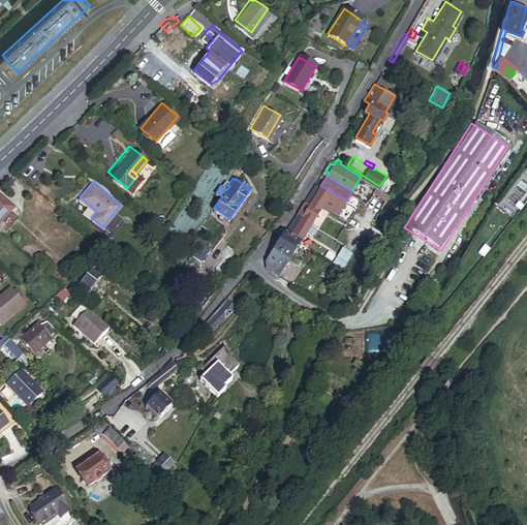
[(379,186),(374,183),(372,186),(388,196),(390,193),(379,186)]
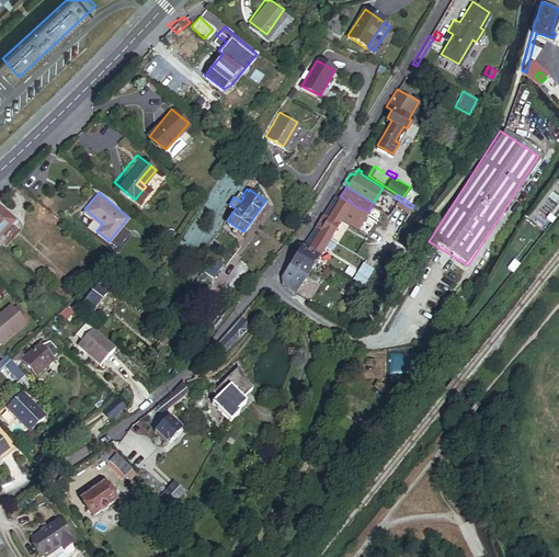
[(340,196),(332,208),(343,215),(342,217),(358,227),(367,212),(360,207),(360,208),(340,196)]
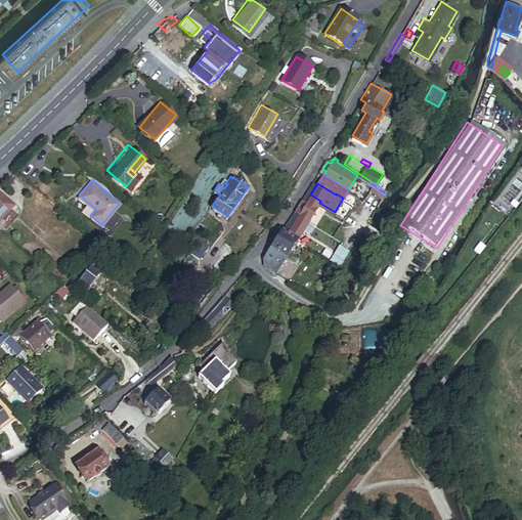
[(0,216),(11,204),(4,197),(6,193),(0,188),(0,216)]
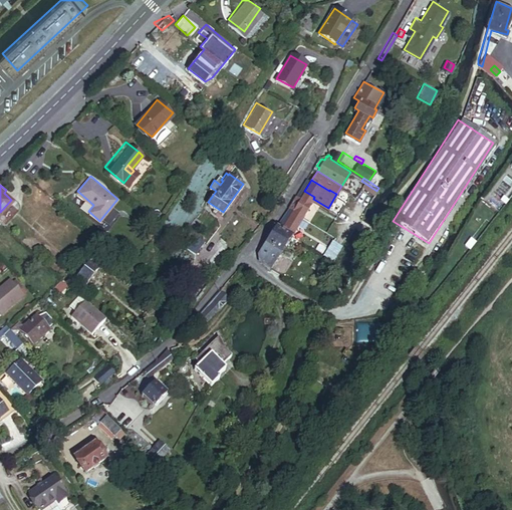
[(11,200),(0,212),(0,218),(16,199),(6,190),(4,193),(11,200)]
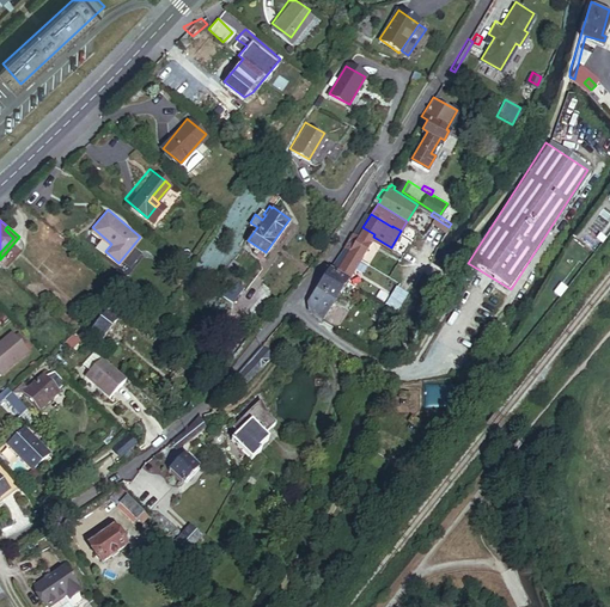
[(360,256),(373,237),(374,234),(363,227),(358,234),(354,233),(352,233),(343,245),(349,249),(360,256)]
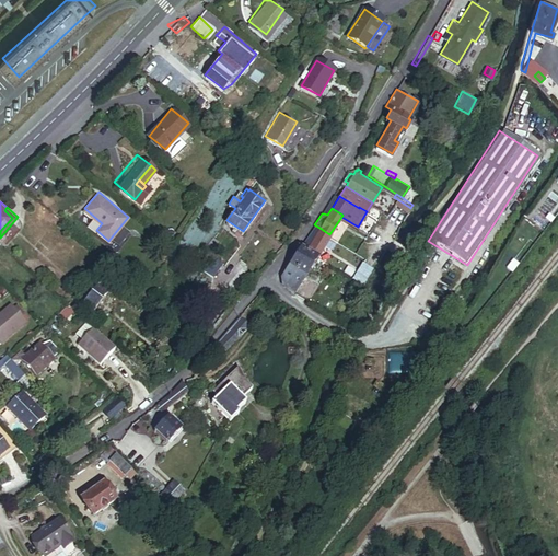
[(314,224),(301,244),(306,248),(320,228),(314,224)]
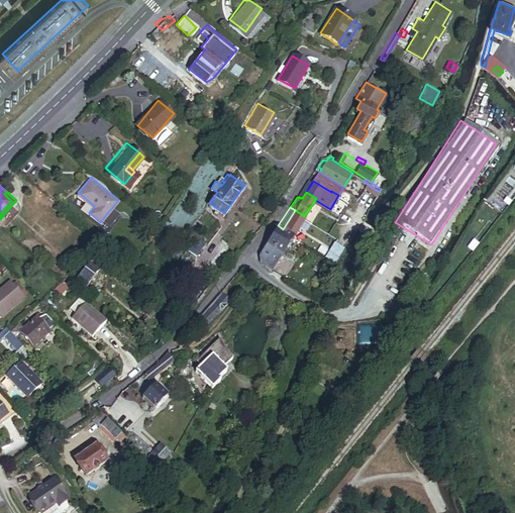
[(295,210),(283,229),(292,235),(304,216),(295,210)]
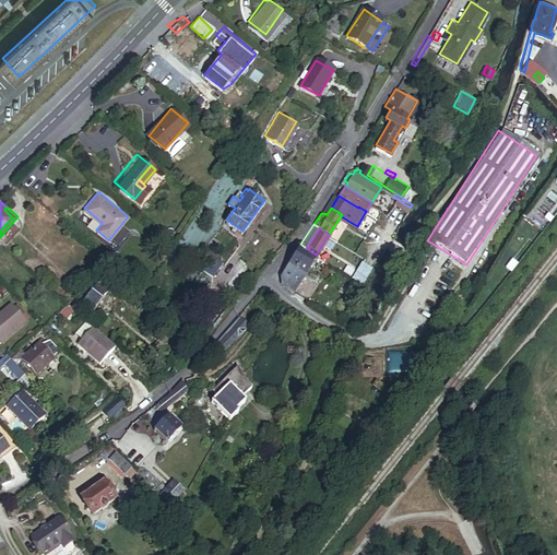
[(221,239),(214,234),(200,251),(206,257),(212,250),(221,239)]
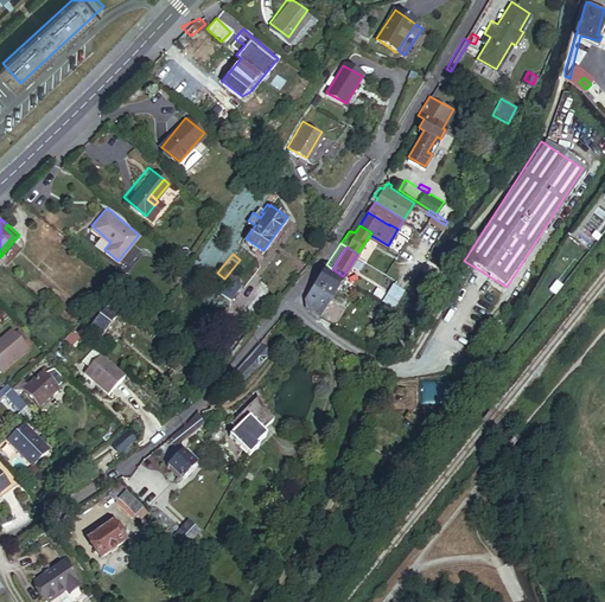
[(332,269),(326,264),(304,296),(306,306),(318,314),(343,276),(332,269)]
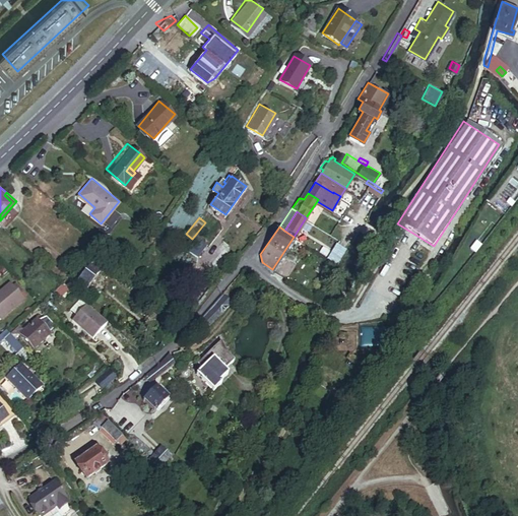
[(192,239),(187,244),(197,253),(206,241),(197,233),(192,239)]
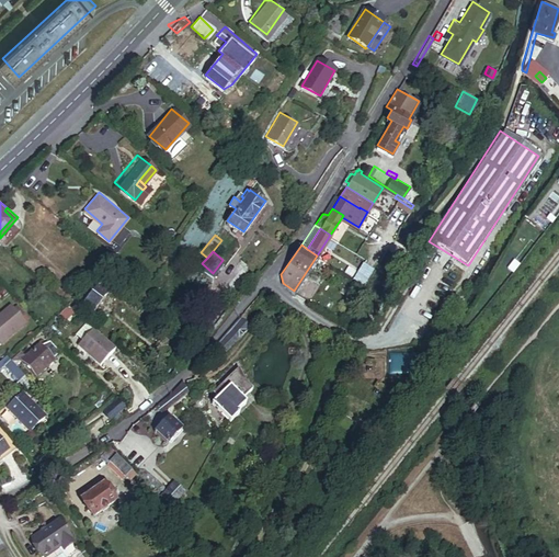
[(148,281),(152,276),(147,271),(143,276),(148,281)]
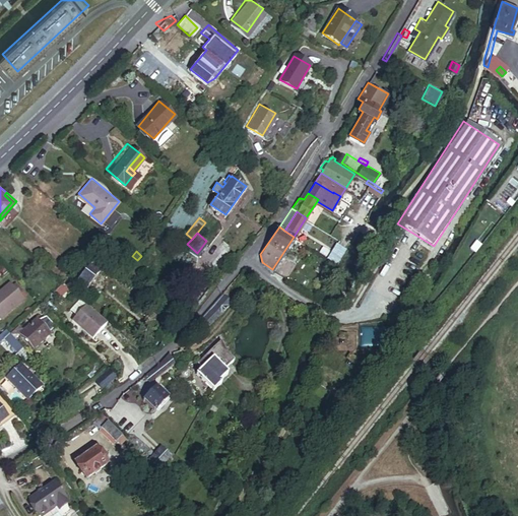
[(91,262),(77,278),(85,285),(100,269),(91,262)]
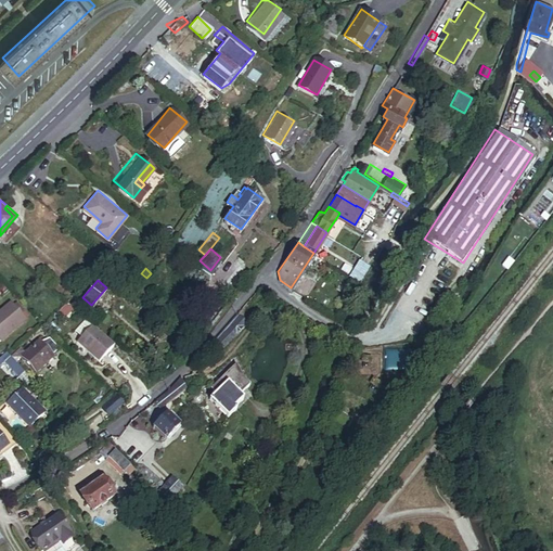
[(11,297),(0,305),(0,332),(24,316),(11,297)]
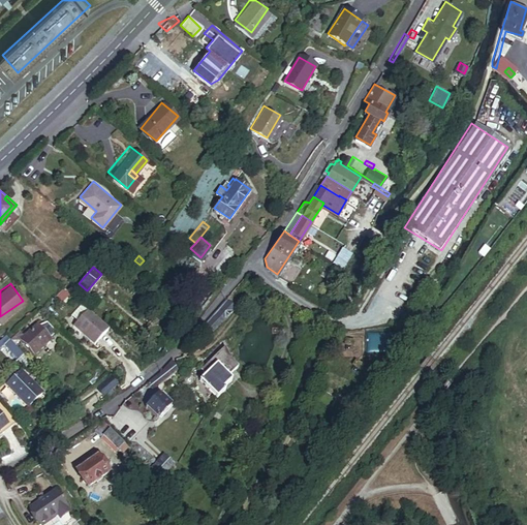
[(229,291),(197,328),(206,334),(233,303),(229,300),(233,295),(229,291)]
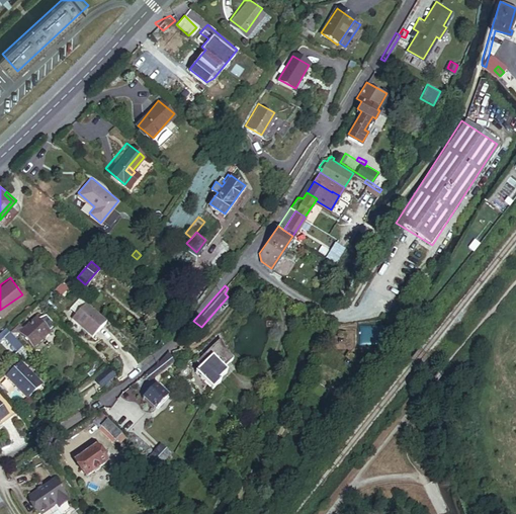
[(106,319),(80,294),(70,305),(76,311),(73,315),(92,334),(106,319)]
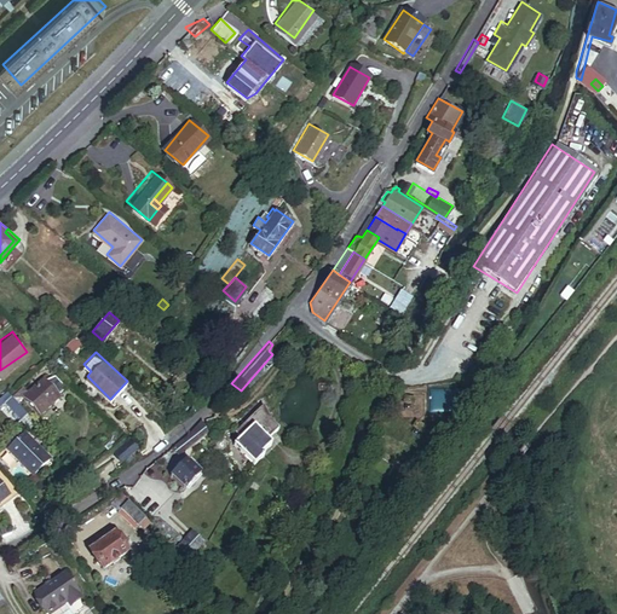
[(203,371),(188,359),(185,363),(188,364),(186,366),(200,377),(203,371)]
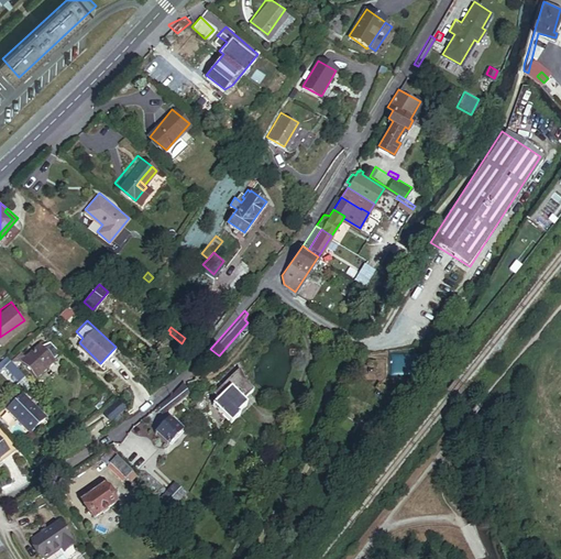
[(40,340),(20,357),(34,373),(54,358),(52,355),(57,351),(48,340),(43,344),(40,340)]
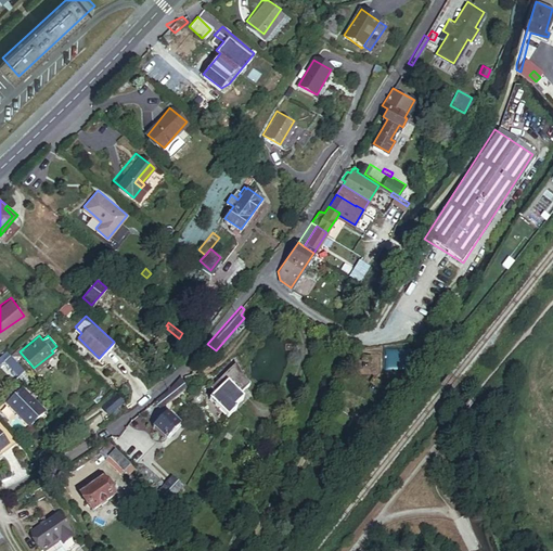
[(8,351),(2,357),(15,372),(22,367),(8,351)]
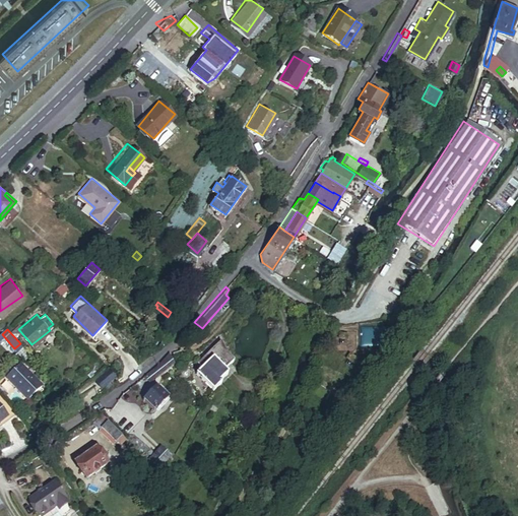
[(221,335),(199,359),(203,364),(197,370),(215,386),(223,377),(222,375),(230,368),(224,364),(234,355),(228,348),(221,335)]
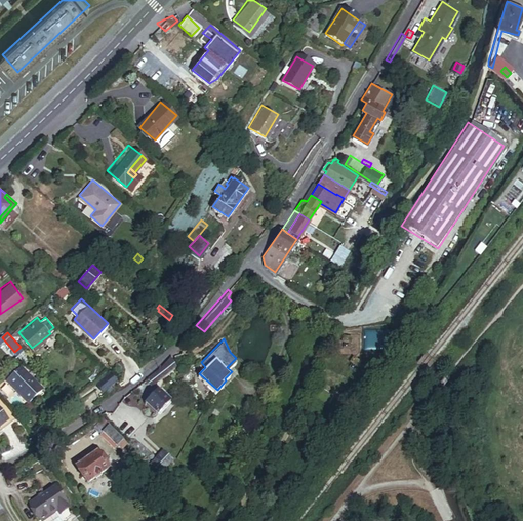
[(159,367),(147,376),(151,383),(176,371),(170,354),(159,367)]
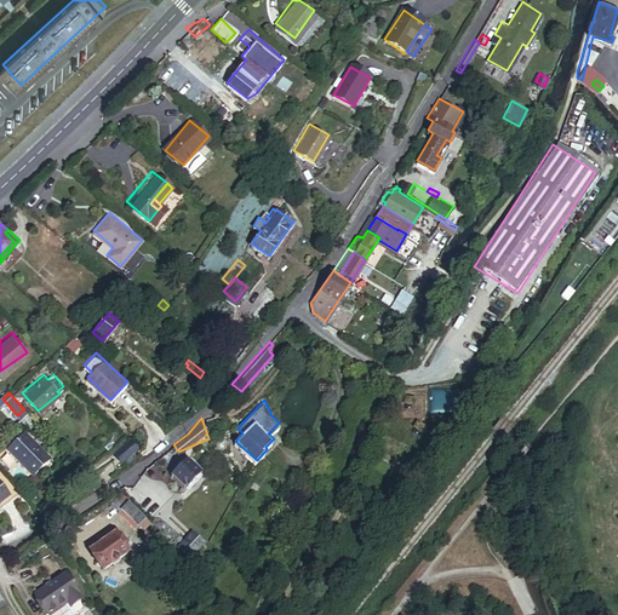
[(46,455),(22,429),(4,444),(28,471),(46,455)]
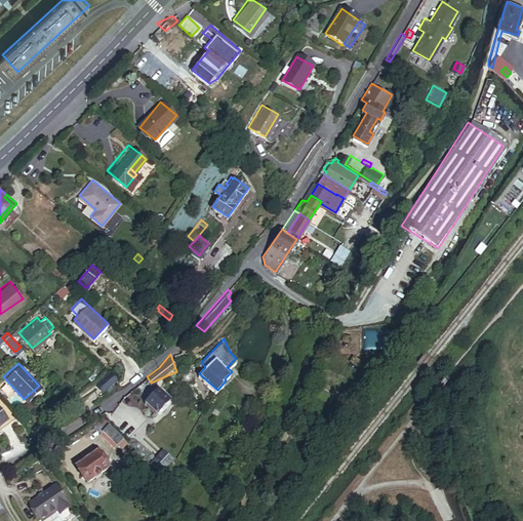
[(159,388),(144,401),(155,413),(170,400),(159,388)]
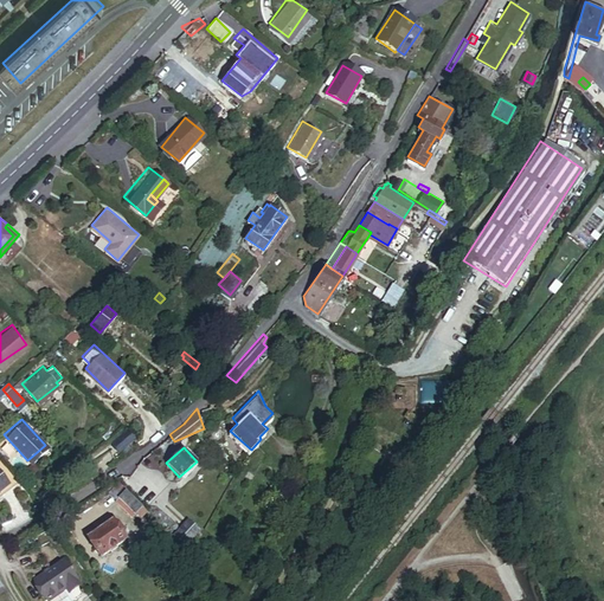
[(115,478),(105,488),(133,516),(136,512),(141,517),(146,512),(115,478)]
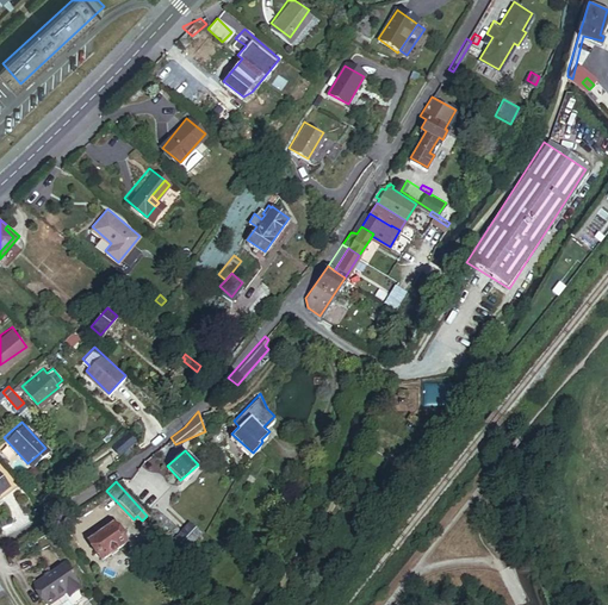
[(37,484),(31,488),(41,500),(48,496),(37,484)]
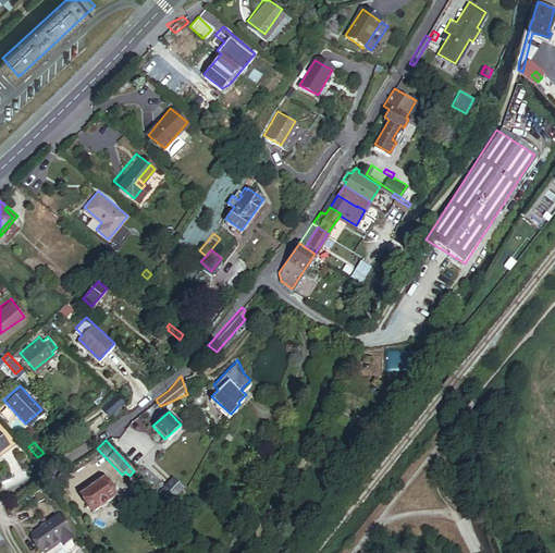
[(171,476),(158,489),(167,498),(181,484),(171,476)]
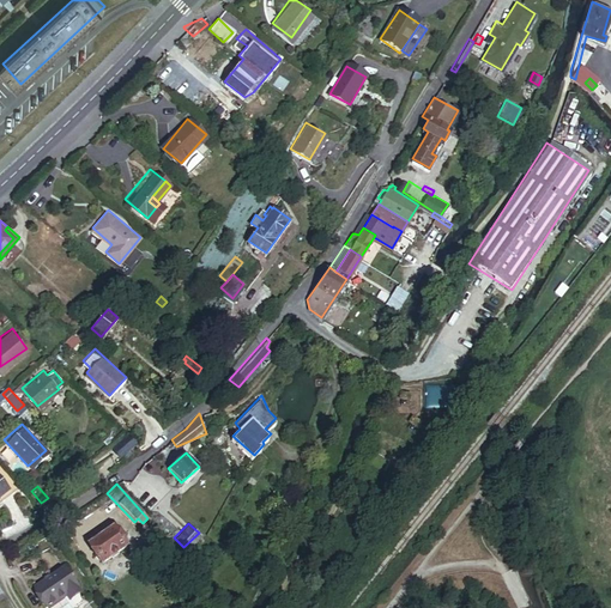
[(112,528),(89,542),(101,561),(123,546),(112,528)]
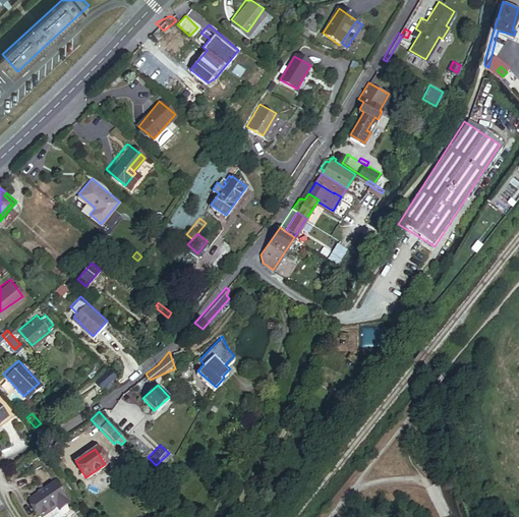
[(202,454),(196,459),(202,463),(206,458),(202,454)]
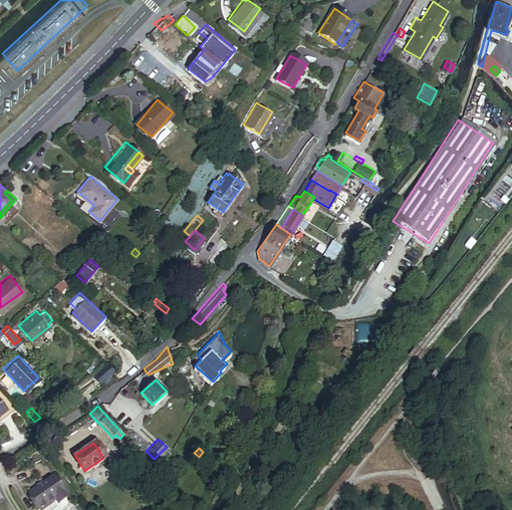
[(53,476),(28,492),(39,509),(60,509),(61,509),(56,501),(65,495),(53,476)]
